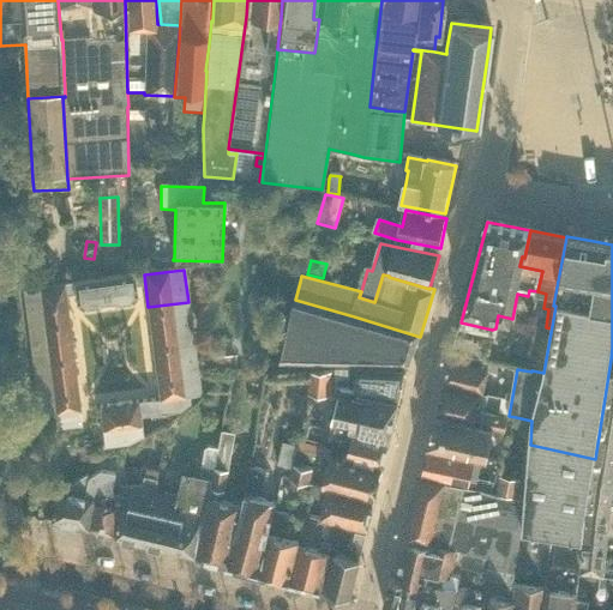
[(104,281),(107,303),(115,303),(115,306),(131,303),(137,296),(134,277),(104,281)]
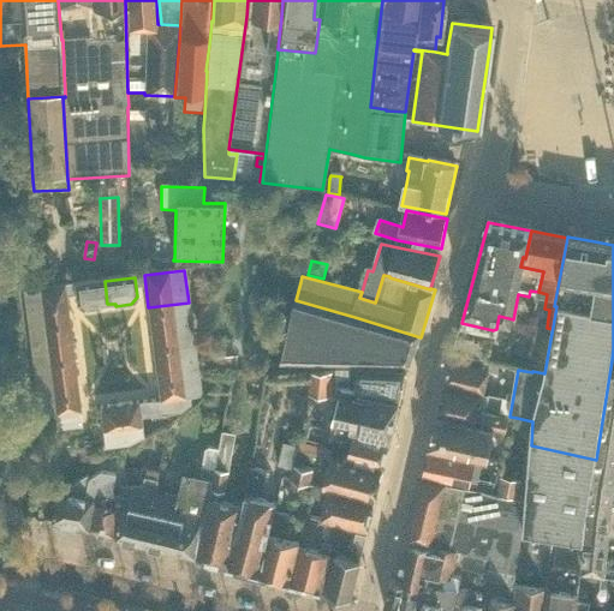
[(75,285),(77,304),(84,310),(100,307),(100,305),(107,304),(105,281),(75,285)]
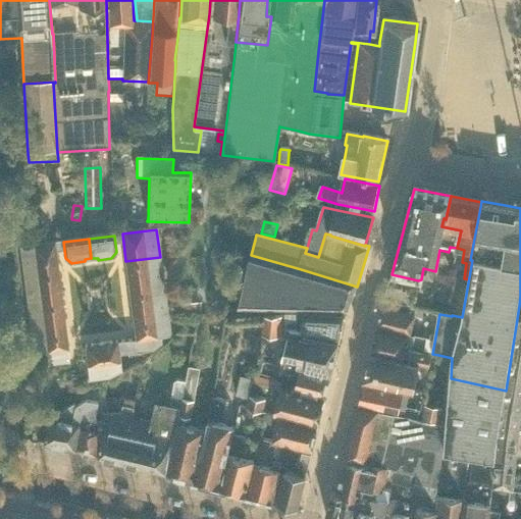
[(24,274),(58,270),(55,243),(20,248),(24,274)]
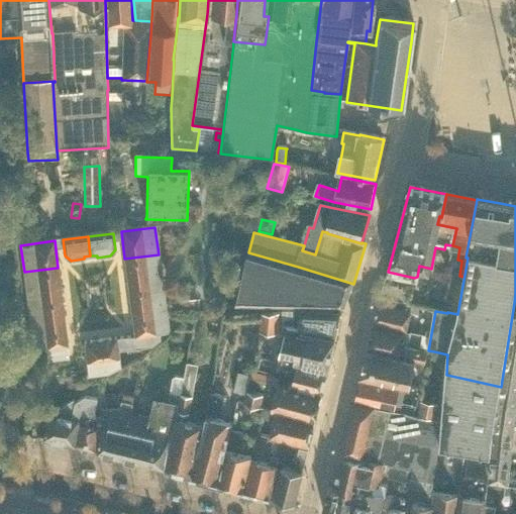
[(248,252),(237,307),(344,309),(352,284),(353,285),(353,284),(298,267),(248,252)]
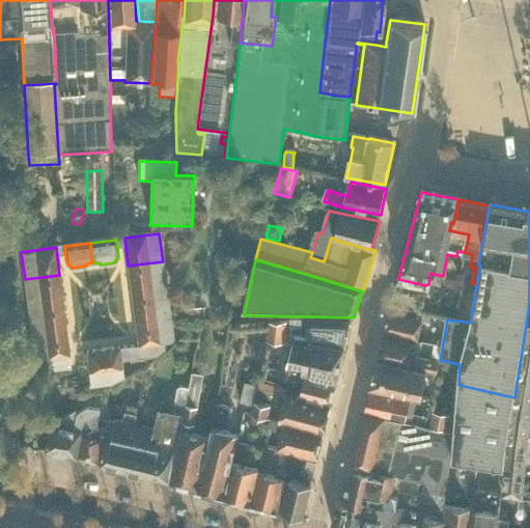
[(166,288),(163,261),(128,266),(132,293),(166,288)]
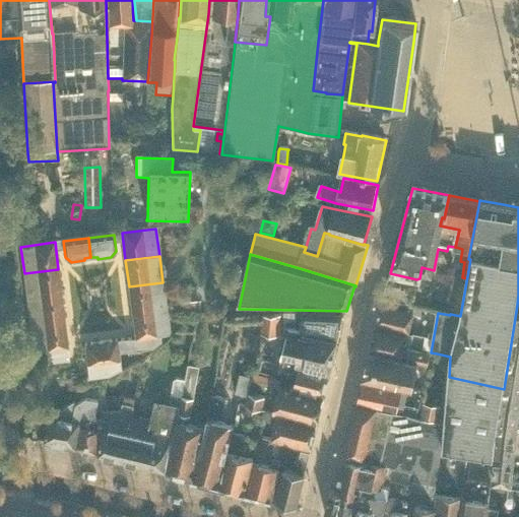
[(58,269),(24,273),(27,300),(62,296),(58,269)]
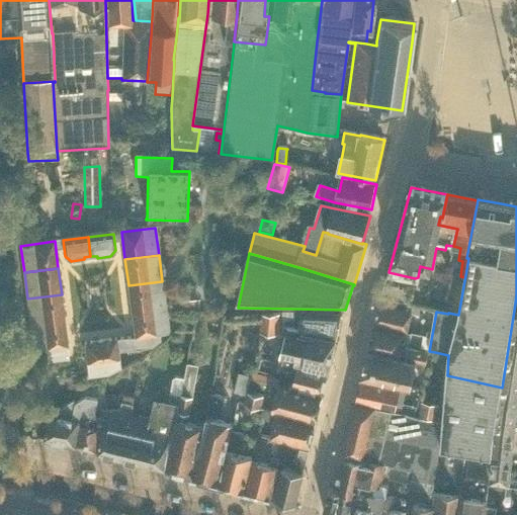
[(128,285),(132,312),(166,308),(162,281),(128,285)]
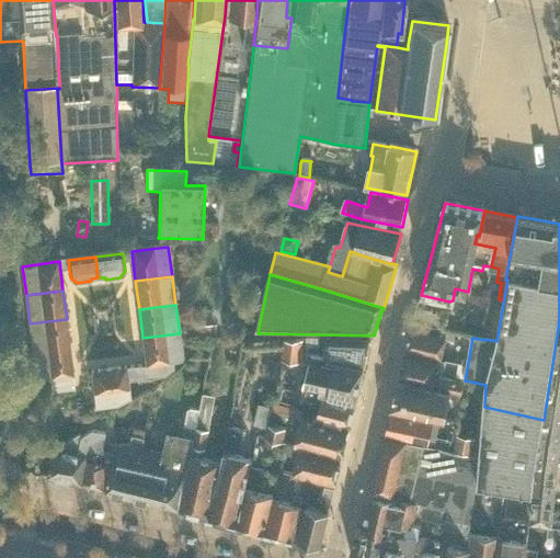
[(429,329),(429,327),(442,329),(445,317),(418,310),(413,326),(419,327),(429,329)]
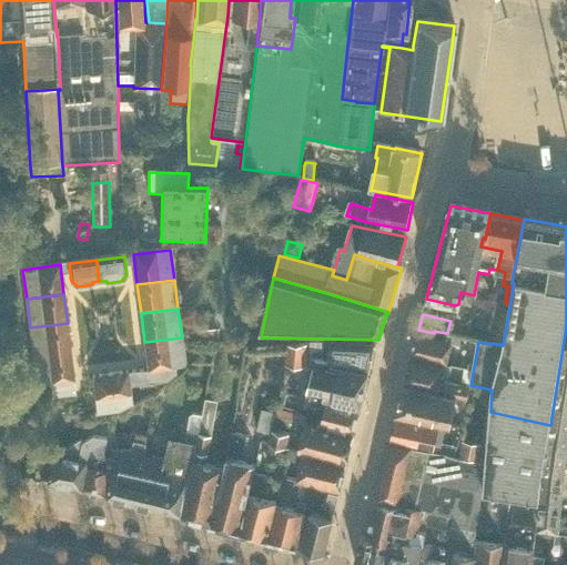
[(68,323),(30,328),(33,357),(71,352),(68,323)]
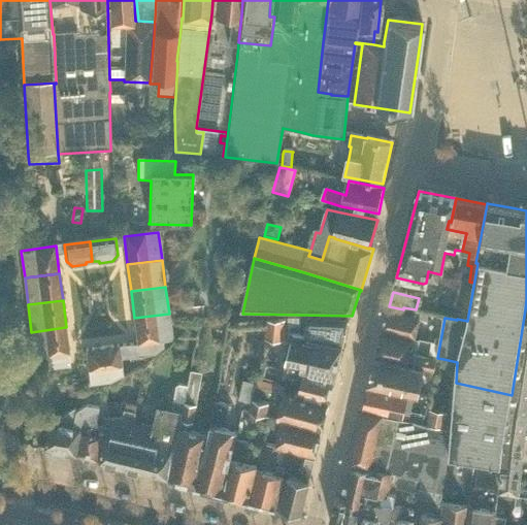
[(183,318),(203,319),(203,306),(183,306),(183,318)]
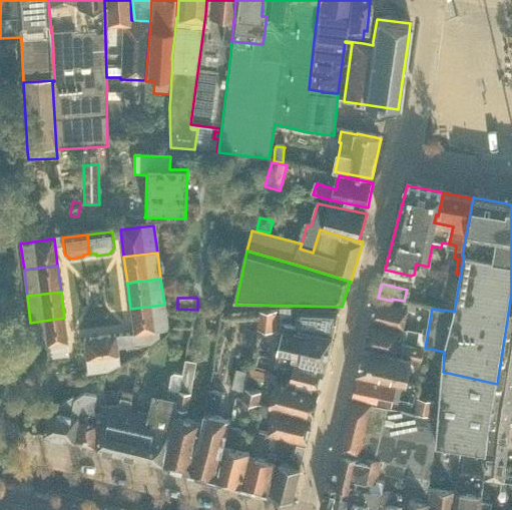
[(392,301),(390,307),(377,304),(371,323),(404,331),(409,312),(417,314),(419,305),(404,301),(392,299),(392,301)]
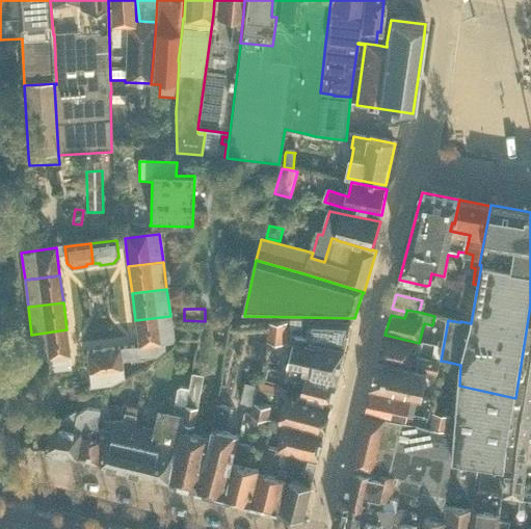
[(171,344),(174,341),(170,316),(135,320),(139,347),(108,351),(112,387),(124,380),(122,363),(136,361),(156,359),(165,351),(164,345),(171,344)]
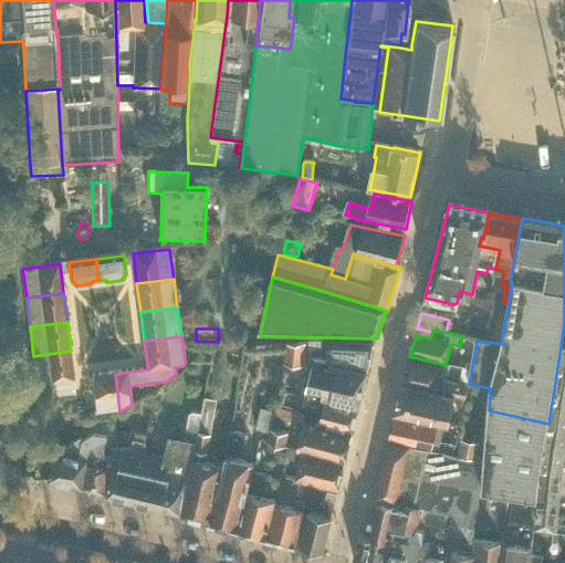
[(341,366),(368,372),(375,345),(311,343),(310,352),(330,353),(328,364),(341,366)]
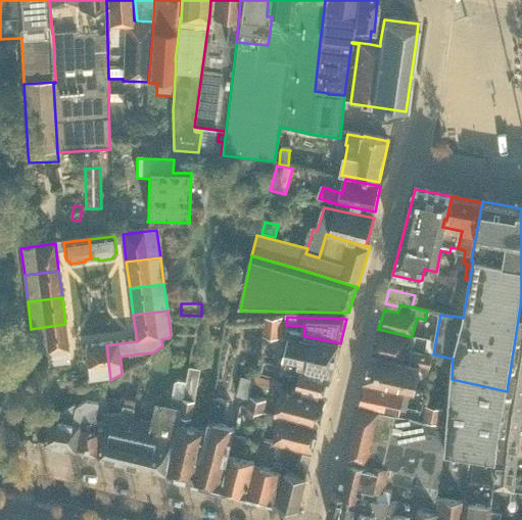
[(265,338),(271,338),(282,339),(283,324),(284,319),(266,319),(266,320),(264,338),(265,338)]
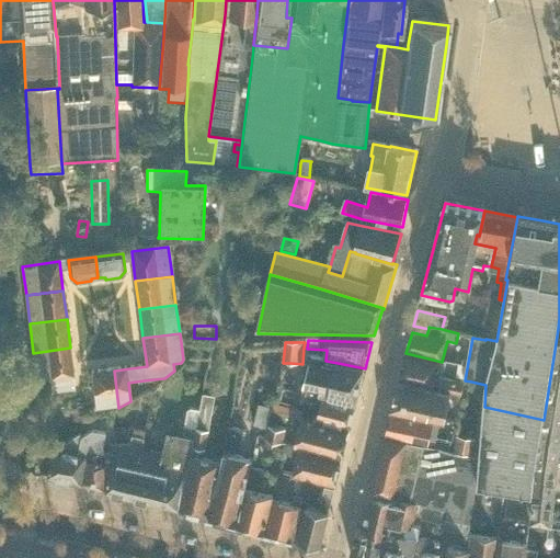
[(33,353),(37,383),(50,380),(52,394),(73,390),(72,377),(73,377),(70,348),(33,353)]
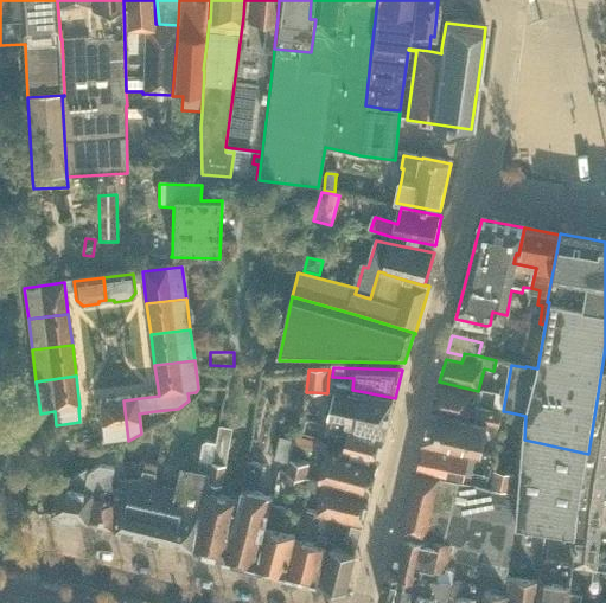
[(440,382),(439,382),(433,411),(499,429),(502,417),(483,412),(478,411),(482,398),(477,397),(478,391),(440,382)]
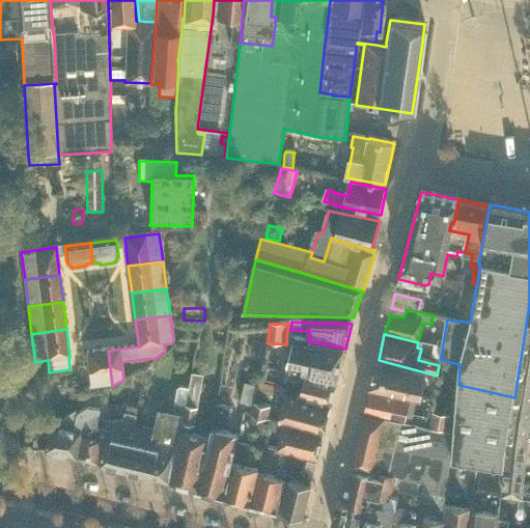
[(289,369),(338,381),(345,349),(319,343),(308,341),(296,339),(294,345),(295,345),(289,369)]
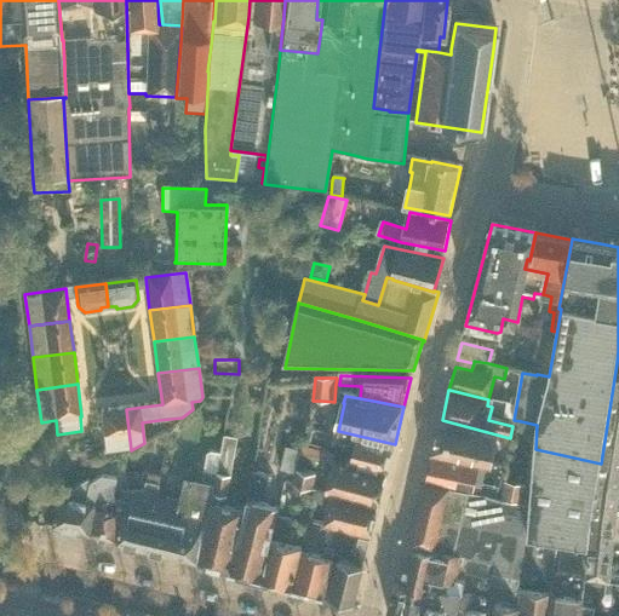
[(618,401),(612,399),(606,436),(618,437),(618,401)]
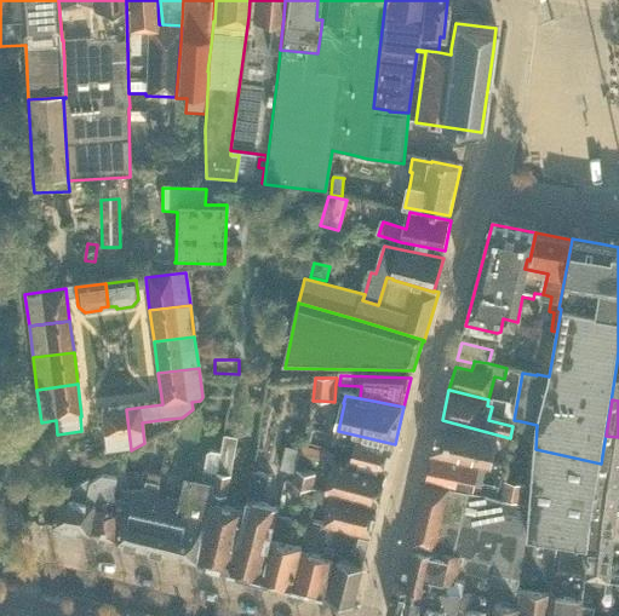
[(108,453),(131,450),(126,409),(102,413),(108,453)]
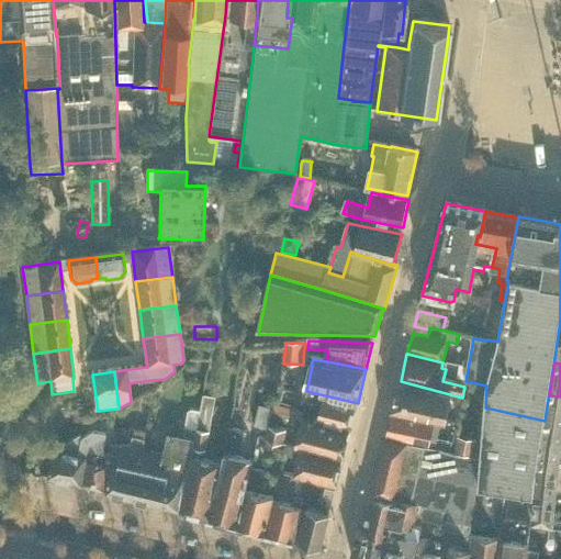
[(452,395),(401,382),(393,410),(446,423),(452,395)]
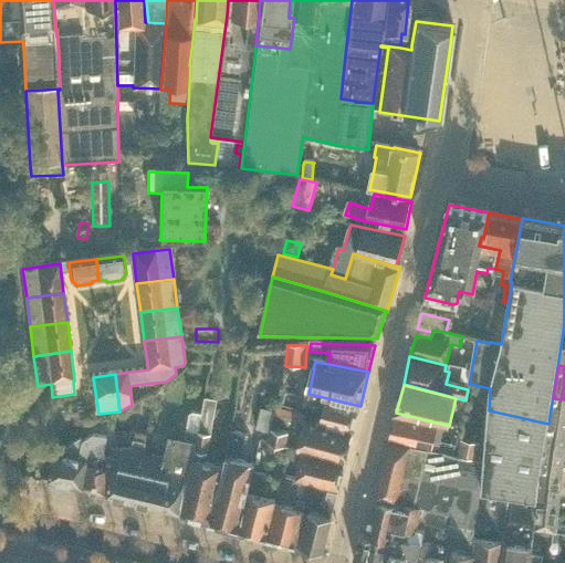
[(154,410),(155,405),(156,404),(153,399),(150,397),(144,403),(149,410),(154,410)]
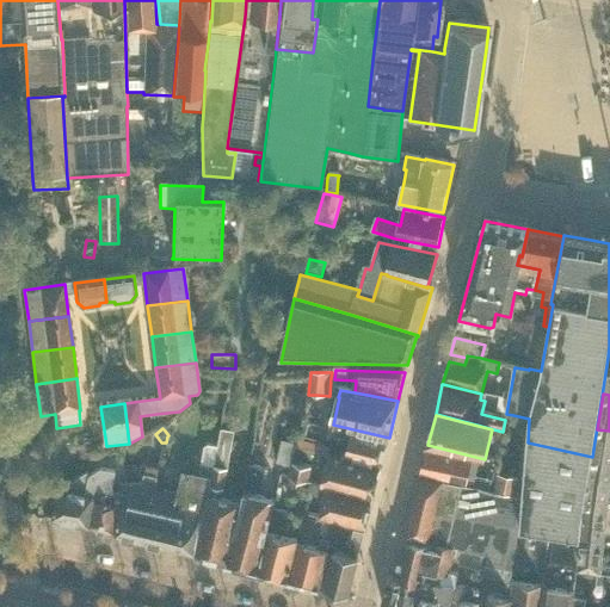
[(609,431),(597,429),(591,464),(609,468),(609,431)]
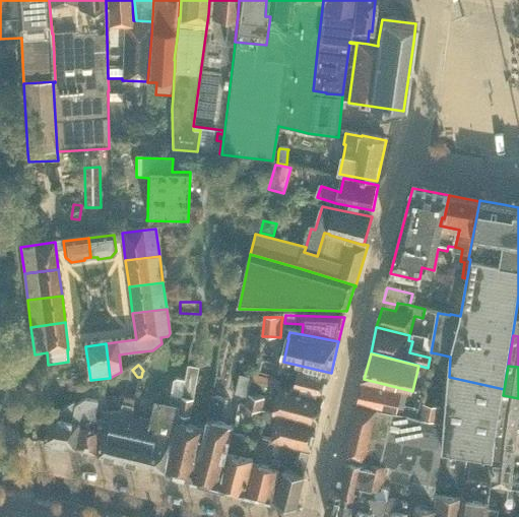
[(189,367),(187,382),(181,409),(168,474),(193,480),(205,430),(189,427),(200,369),(189,367)]
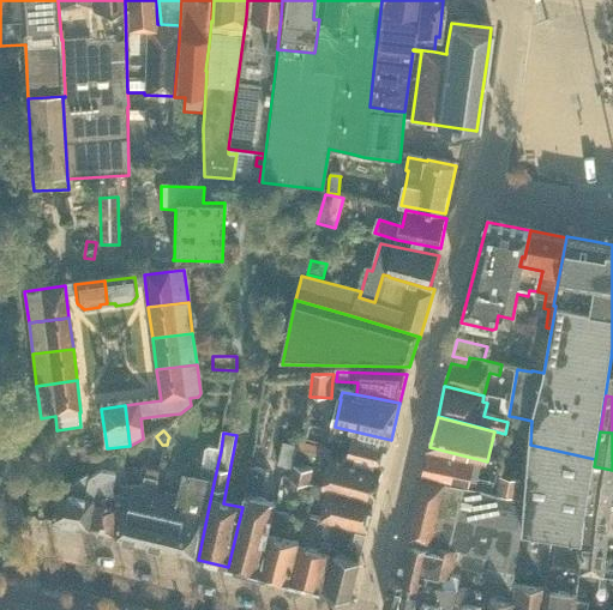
[(355,433),(350,450),(348,463),(384,471),(391,441),(355,433)]
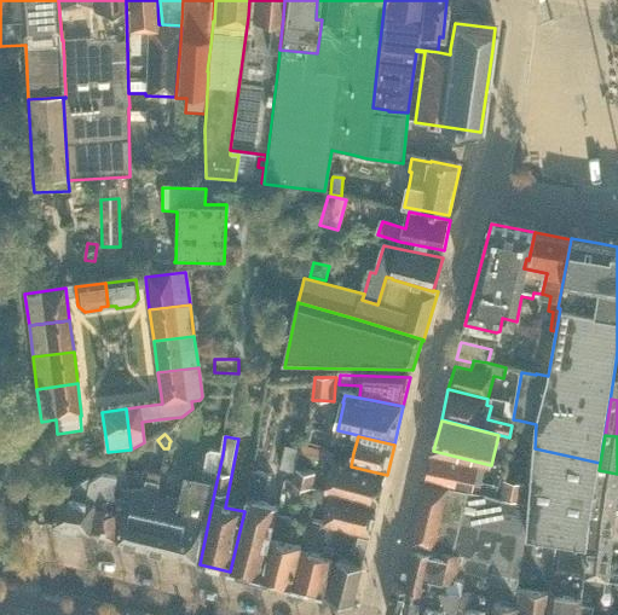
[(296,474),(296,471),(299,464),(301,452),(287,448),(281,470),(296,474)]
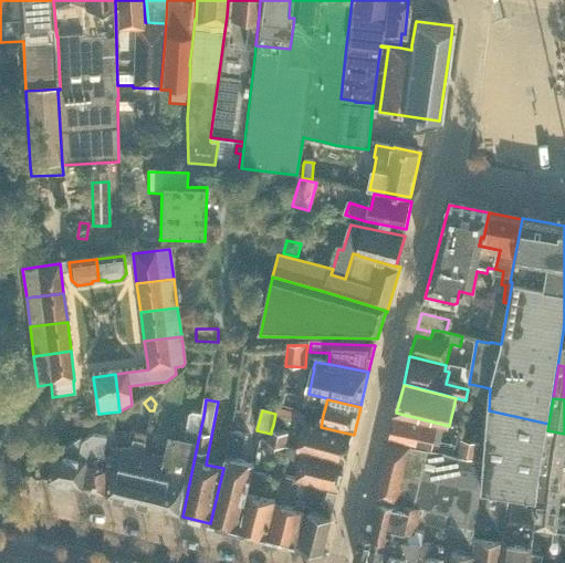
[(433,480),(482,491),(510,496),(537,499),(541,465),(548,424),(489,410),(485,445),(483,445),(482,462),(439,451),(439,454),(432,452),(389,441),(383,470),(432,481),(433,480)]
